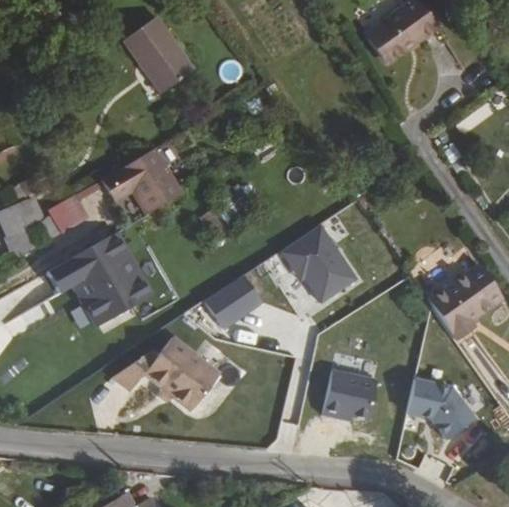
[(408,0),(362,32),(385,64),(432,31),(410,0),(408,0)]
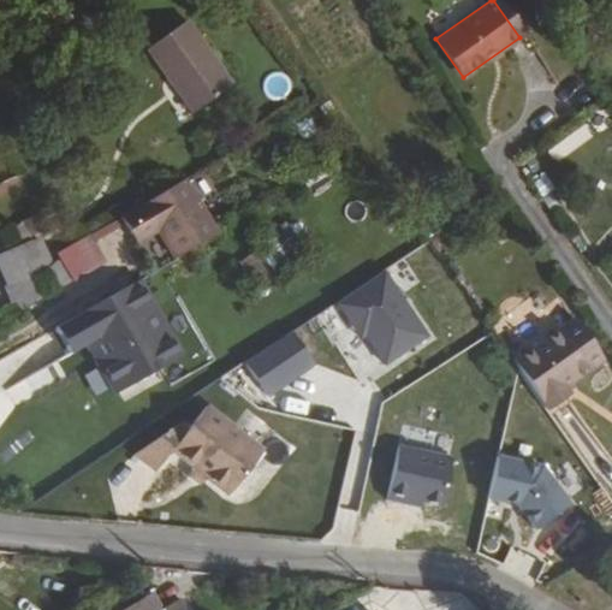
[(203,106),(238,84),(194,18),(150,43),(174,81),(185,75),(203,106)]
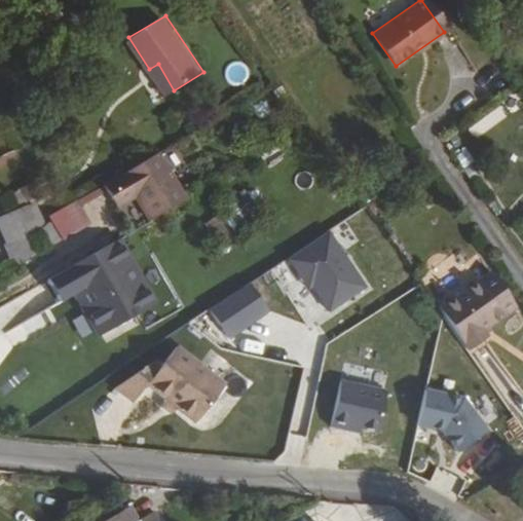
[(149,69),(165,96),(174,90),(158,64),(149,69)]
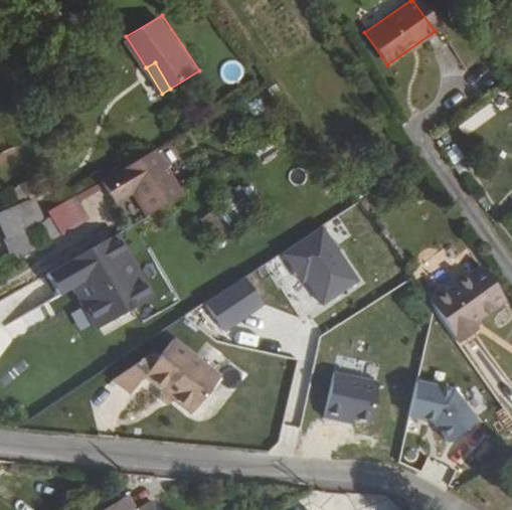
[(159,150),(105,181),(117,202),(135,191),(147,213),(183,192),(159,150)]
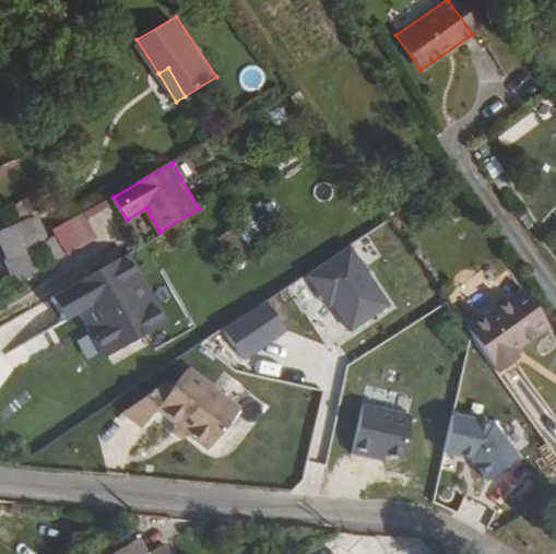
[(85,213),(58,228),(66,242),(72,252),(98,237),(85,213)]
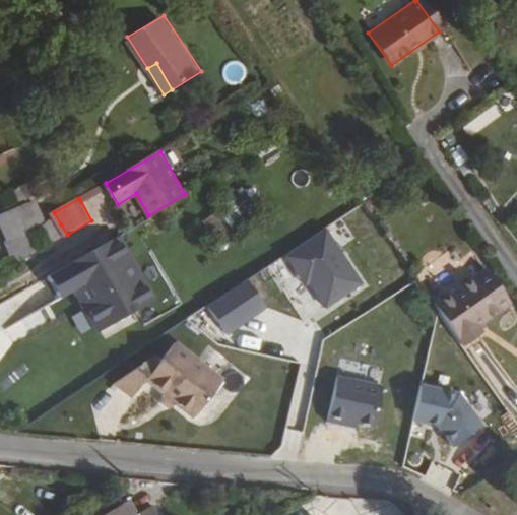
[(30,224),(44,218),(37,199),(0,214),(10,239),(33,231),(30,224)]
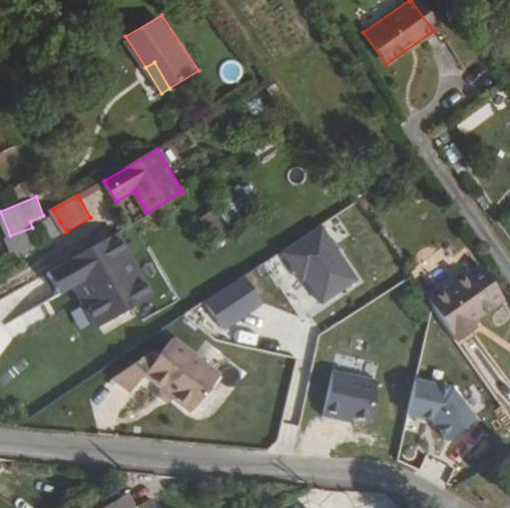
[(323,298),(356,276),(318,220),(280,246),(294,268),(300,265),(323,298)]
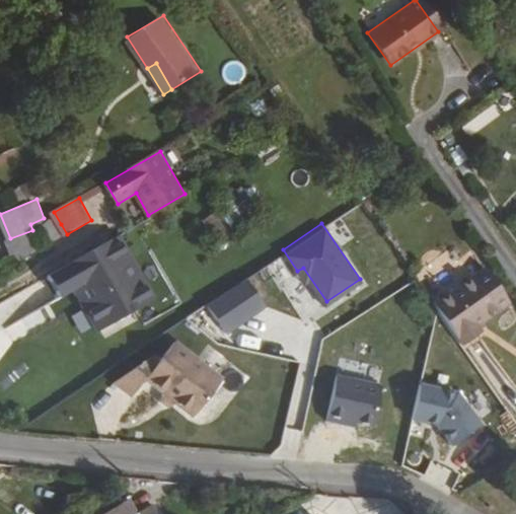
[(61,237),(67,234),(61,224),(56,227),(61,237)]
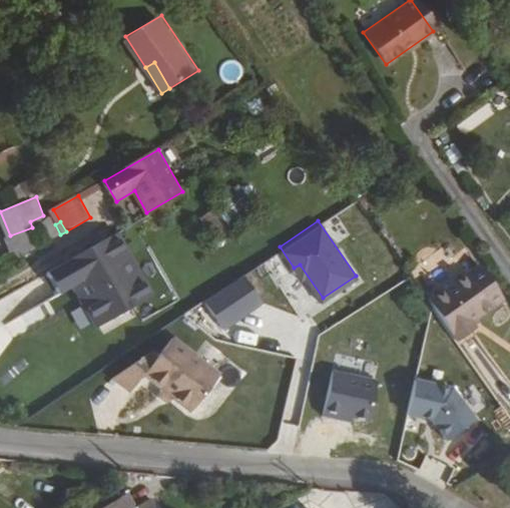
[(115,232),(47,272),(58,292),(75,282),(98,322),(150,293),(115,232)]
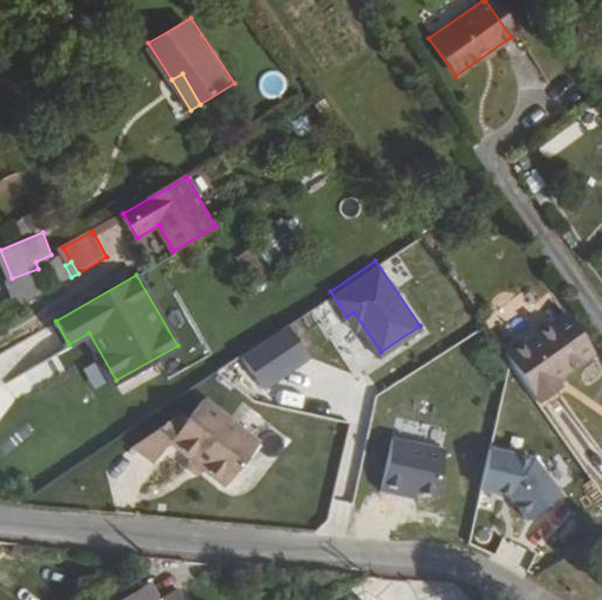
[(594,352),(564,309),(505,352),(539,400),(562,385),(557,378),(594,352)]
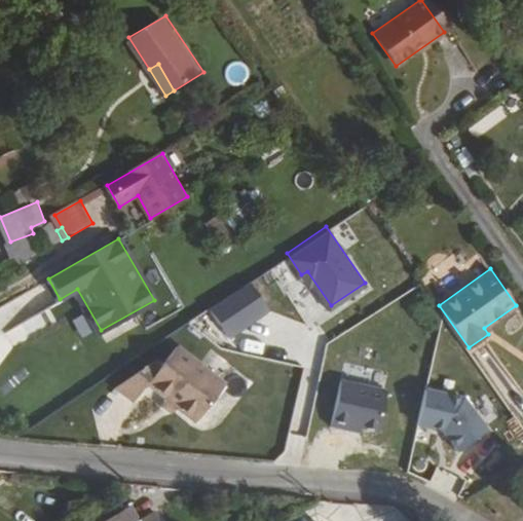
[(218,320),(229,335),(267,307),(256,292),(218,320)]
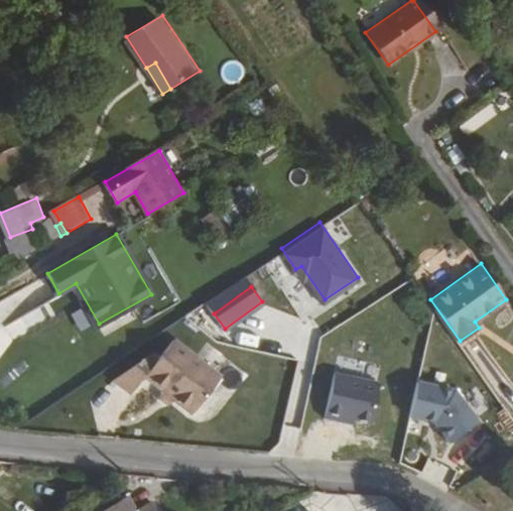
[(193,411),(221,376),(173,339),(159,357),(153,352),(112,379),(130,394),(146,375),(193,411)]
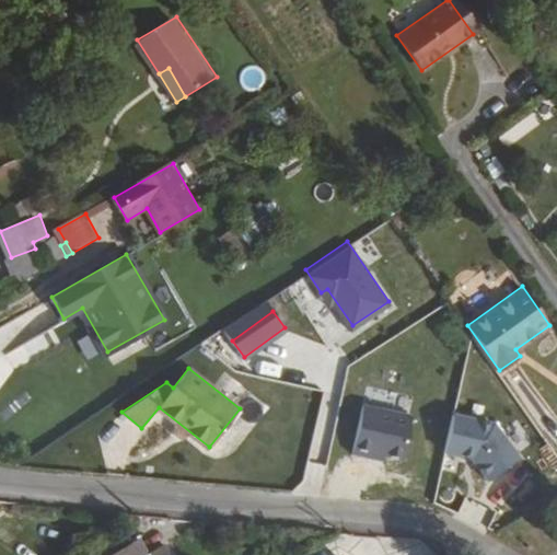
[(519,455),(495,421),(453,413),(445,448),(471,454),(488,477),(519,455)]
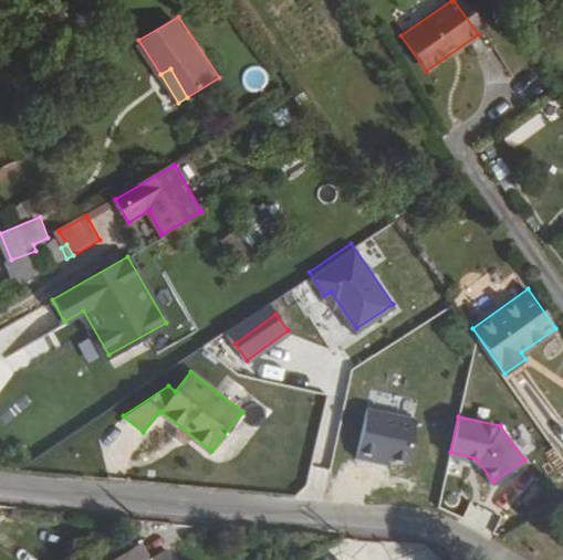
[(128,538),(101,556),(103,559),(116,559),(135,549),(128,538)]
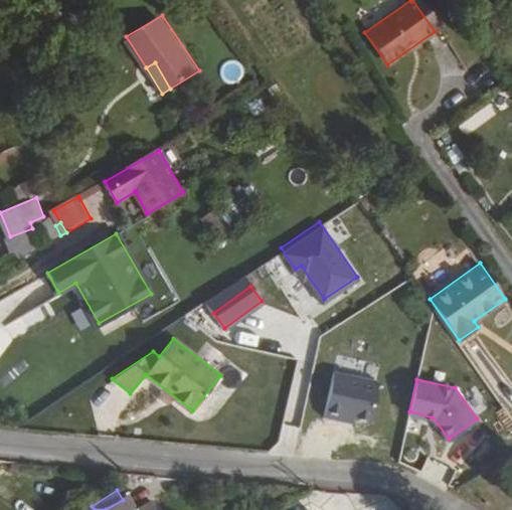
[(138,509),(139,509),(131,495),(123,500),(106,509),(138,509)]
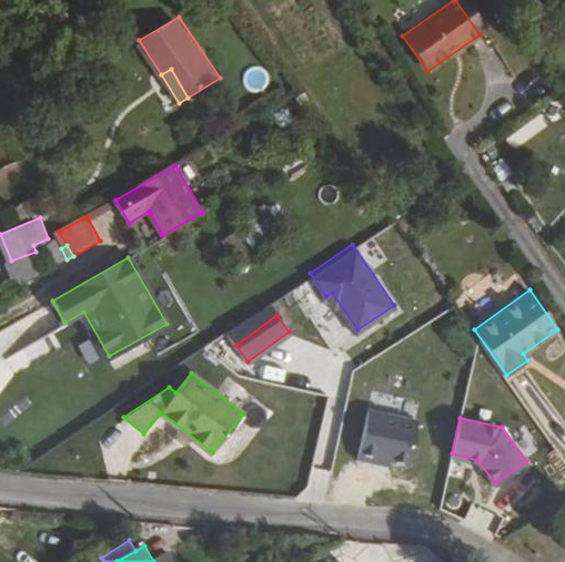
[(175,561),(171,552),(153,561),(152,561),(179,561),(178,561),(175,561)]
